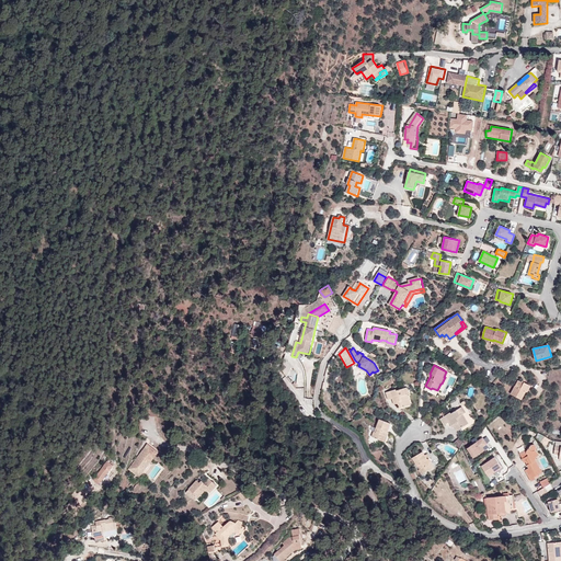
[(524,384),(522,382),(518,380),(515,386),(511,393),(523,400),(526,391),(527,392),(530,386),(524,382),(524,384)]
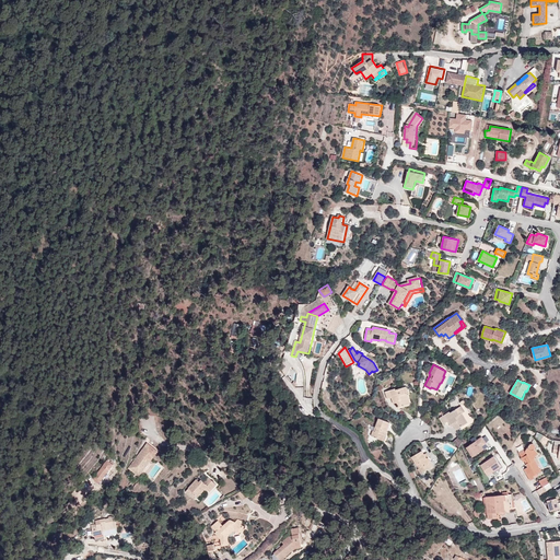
[(405,394),(404,387),(395,389),(395,388),(385,392),(387,399),(392,398),(393,403),(397,401),(397,403),(398,408),(410,405),(407,394),(405,394)]
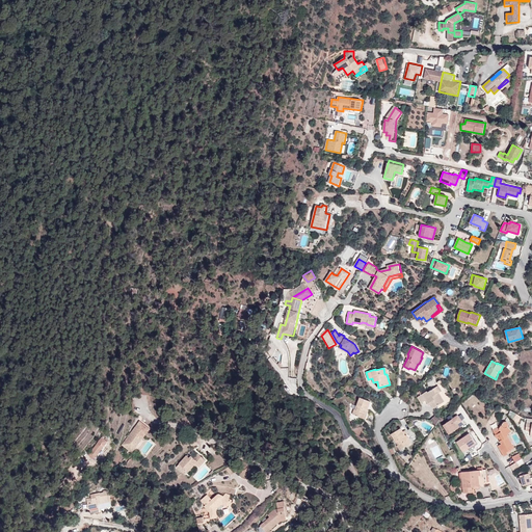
[(439,393),(435,388),(428,392),(427,391),(415,399),(419,405),(426,400),(429,406),(431,404),(433,408),(445,402),(440,393),(439,392),(439,393)]
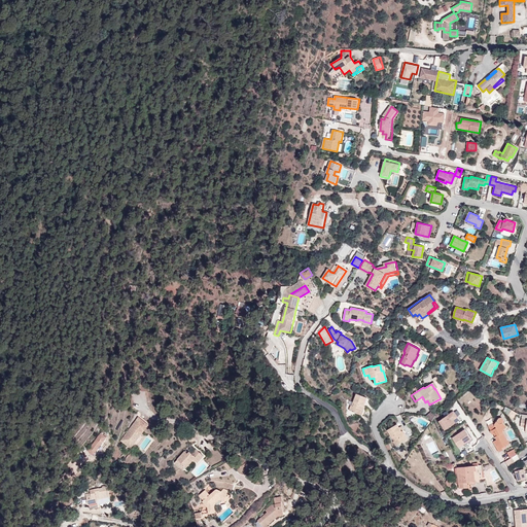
[(356,393),(353,401),(355,402),(353,407),(352,406),(351,406),(349,411),(360,415),(363,406),(364,406),(367,397),(356,393)]
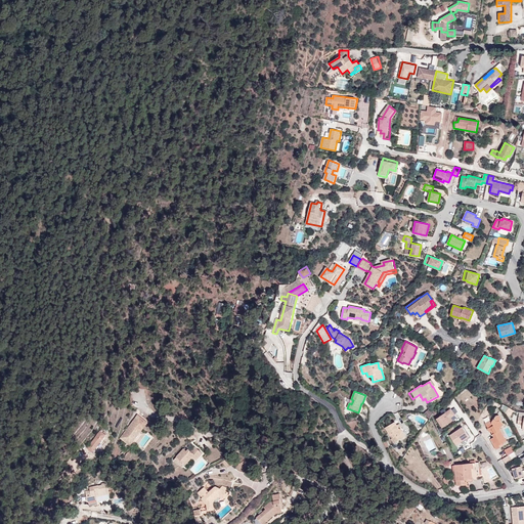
[(509,407),(503,404),(500,408),(505,412),(509,407)]
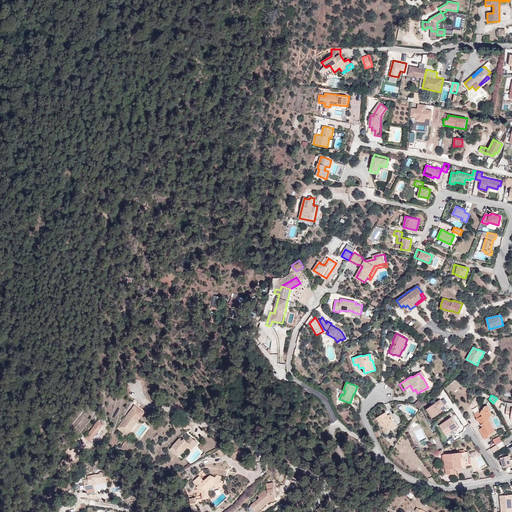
[(440,407),(444,404),(440,399),(427,408),(432,417),(442,410),(440,407)]
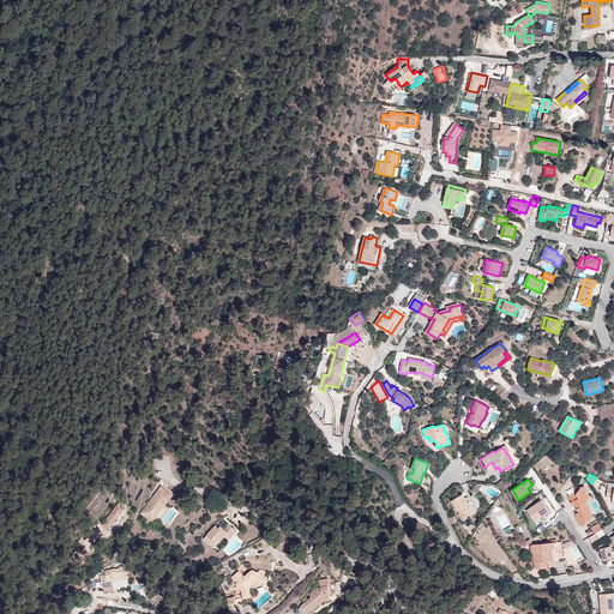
[(503,480),(495,486),(504,489),(507,485),(503,480)]
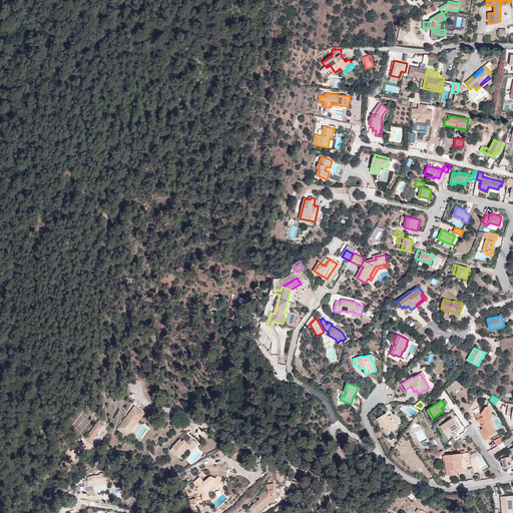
[(479,423),(481,423),(483,421),(484,424),(482,425),(484,428),(480,430),(486,440),(490,438),(489,438),(488,435),(491,434),(492,434),(496,432),(490,421),(490,419),(493,416),(489,412),(490,411),(490,408),(489,407),(488,407),(485,407),(484,410),(483,410),(481,413),(480,411),(475,415),(479,423)]
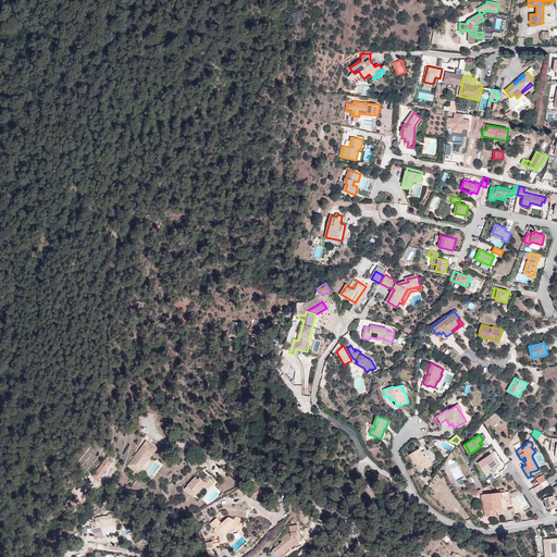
[(146,443),(127,467),(131,469),(133,466),(138,470),(155,449),(146,443)]
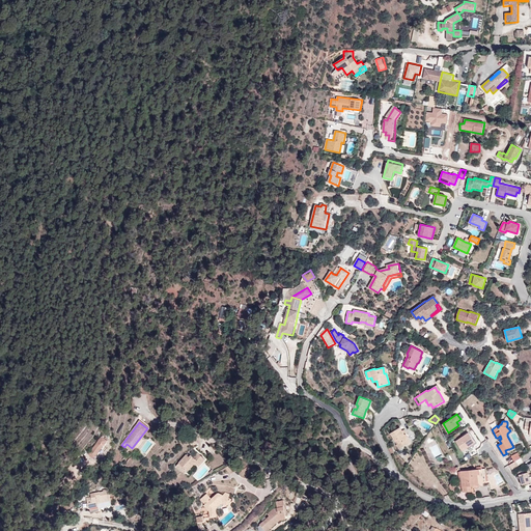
[(398,444),(396,445),(399,450),(411,442),(406,434),(404,435),(402,430),(400,427),(390,434),(394,442),(396,441),(398,444)]
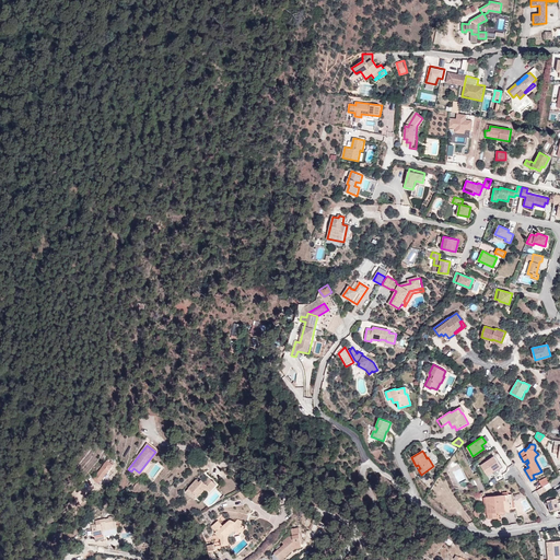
[(139,477),(158,453),(155,452),(139,473),(133,468),(131,471),(139,477)]
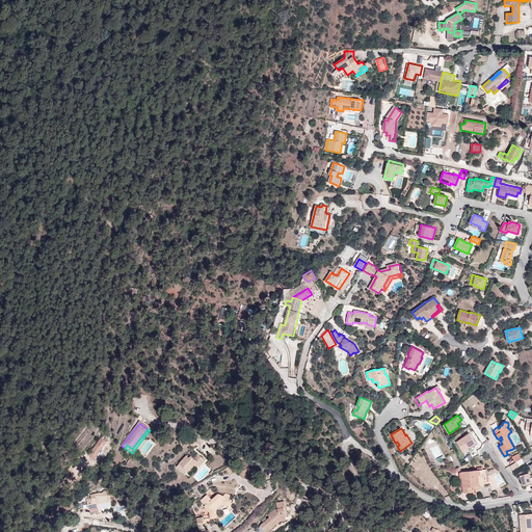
[(457,441),(464,452),(478,443),(471,431),(457,441)]
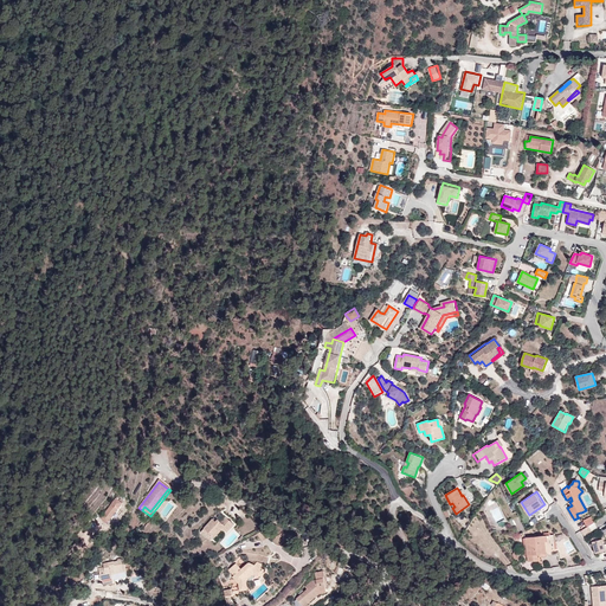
[(108,522),(123,501),(117,495),(101,516),(108,522)]
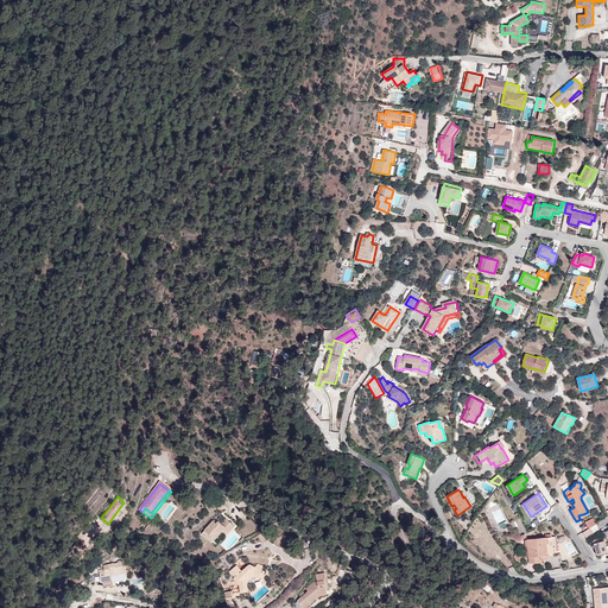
[(223,501),(216,504),(220,511),(226,508),(223,501)]
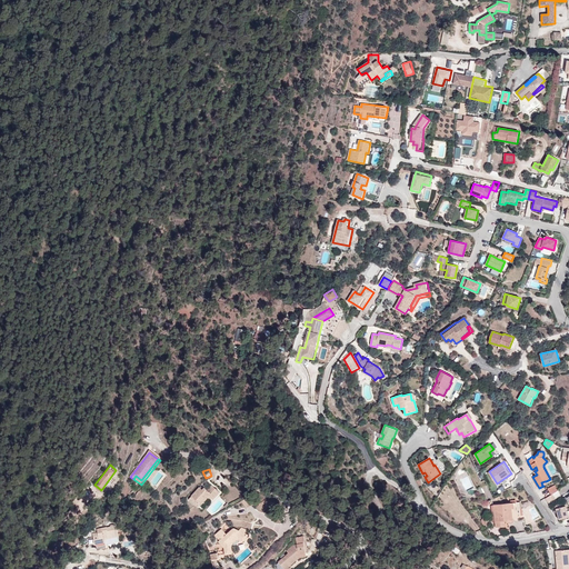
[(189,499),(198,507),(209,496),(213,500),(220,492),(212,486),(208,490),(205,487),(202,489),(200,487),(191,496),(192,496),(189,499)]
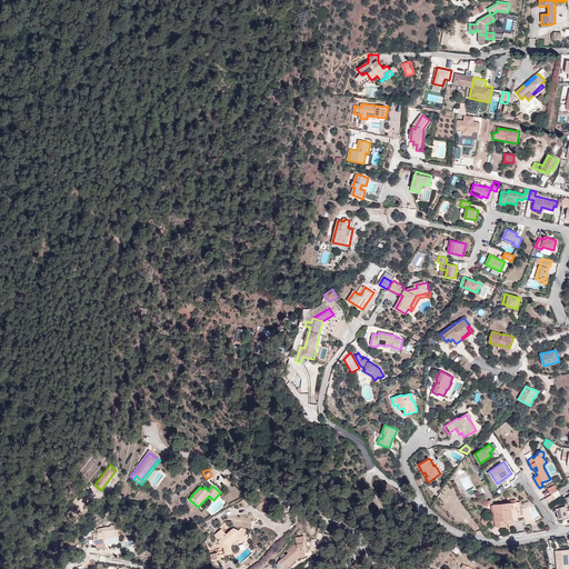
[(552,493),(545,498),(548,503),(556,499),(552,493)]
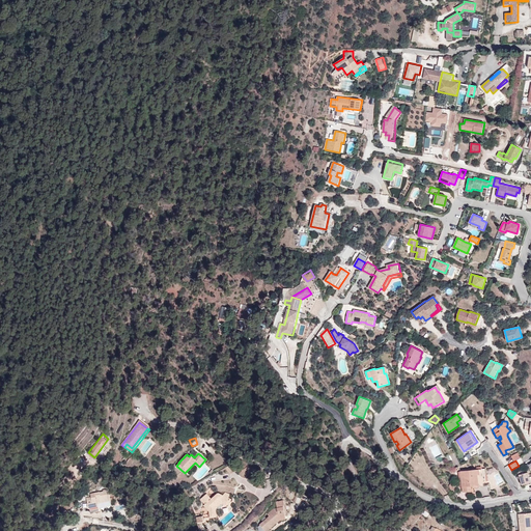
[(235,470),(232,464),(226,468),(229,473),(235,470)]
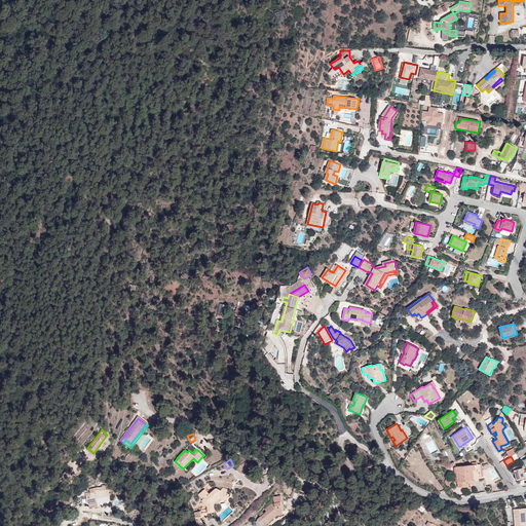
[(475,481),(474,471),(473,464),(456,466),(456,472),(458,484),(458,488),(466,487),(466,482),(475,481)]
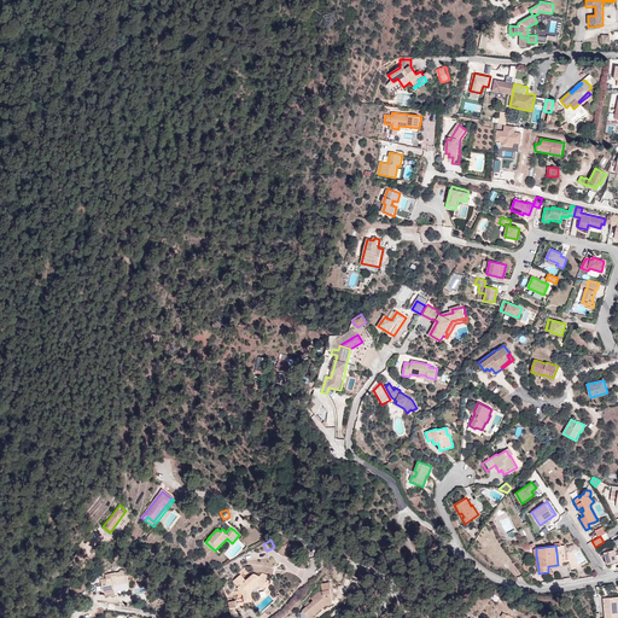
[(614,549),(604,553),(607,565),(617,561),(614,549)]
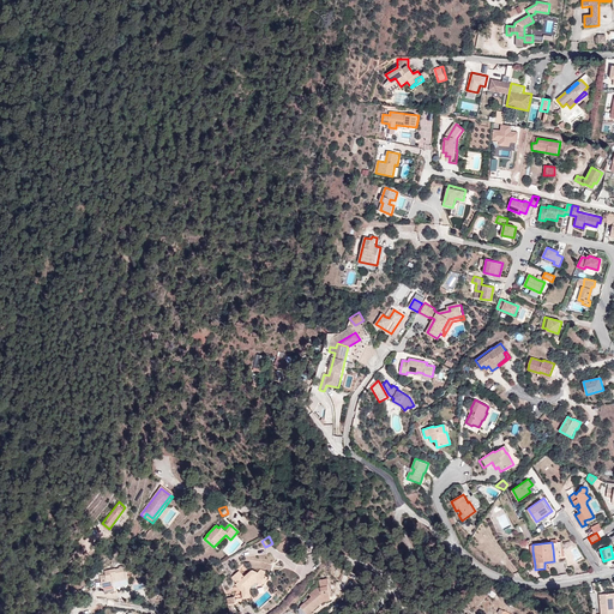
[(104,593),(114,591),(114,588),(113,583),(127,579),(125,567),(115,570),(115,569),(104,571),(106,575),(98,577),(101,589),(103,589),(104,593)]
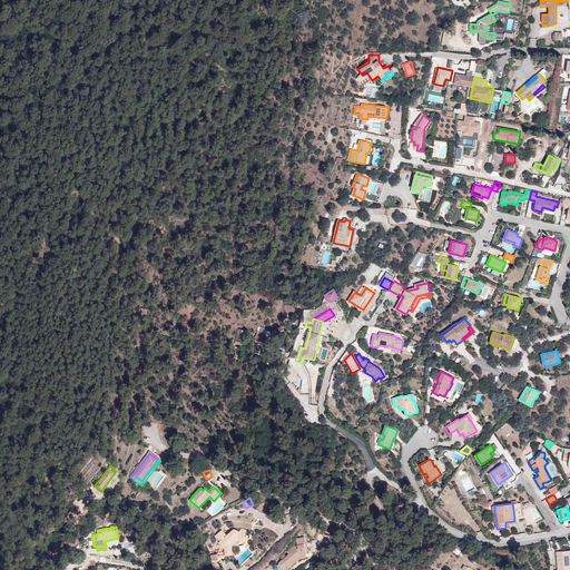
[(226,536),(223,531),(216,536),(224,544),(225,554),(233,553),(232,548),(235,542),(239,541),(242,542),(245,541),(248,536),(246,534),(247,531),(242,529),(239,532),(236,530),(234,530),(226,536)]
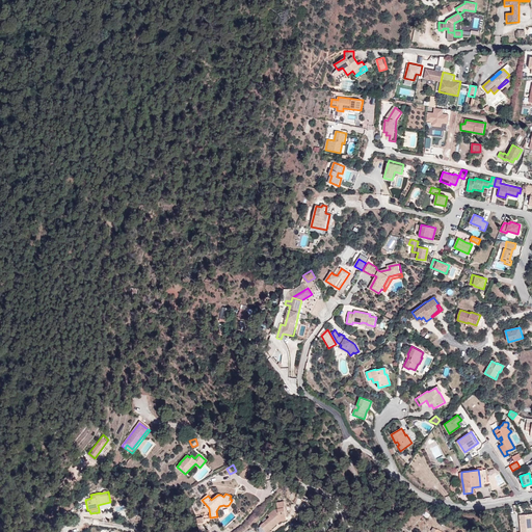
[(261,525),(261,526),(266,531),(267,531),(272,528),(269,525),(273,522),(274,523),(280,519),(286,517),(284,506),(286,506),(285,501),(276,503),(277,508),(274,509),(268,514),(270,517),(261,525)]
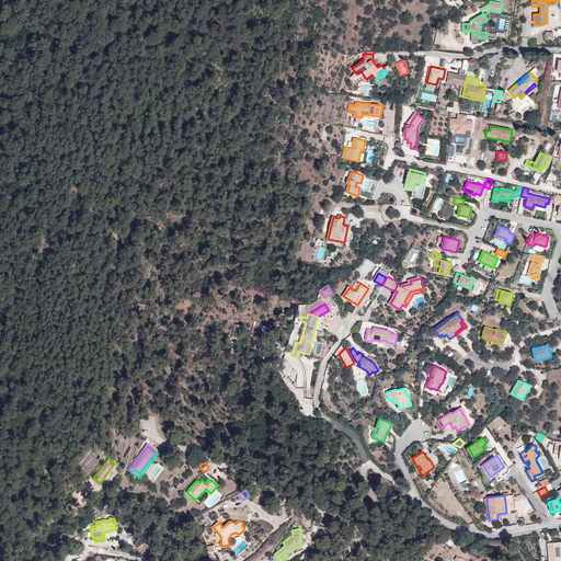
[(560,560),(560,541),(548,542),(549,560),(560,560)]
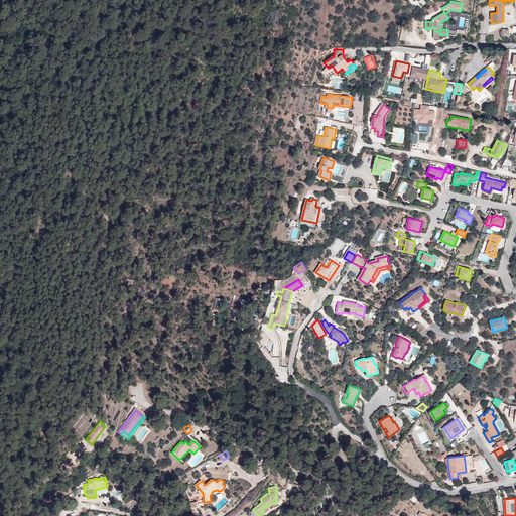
[(278,504),(277,502),(271,503),(266,507),(265,506),(261,509),(264,512),(272,505),(278,504)]
